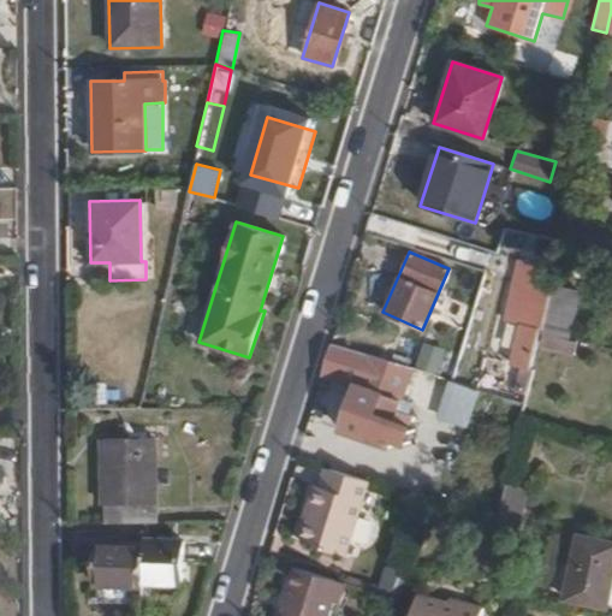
[(552,285),(556,268),(516,259),(503,319),(518,324),(539,329),(541,329),(544,315),(552,285)]
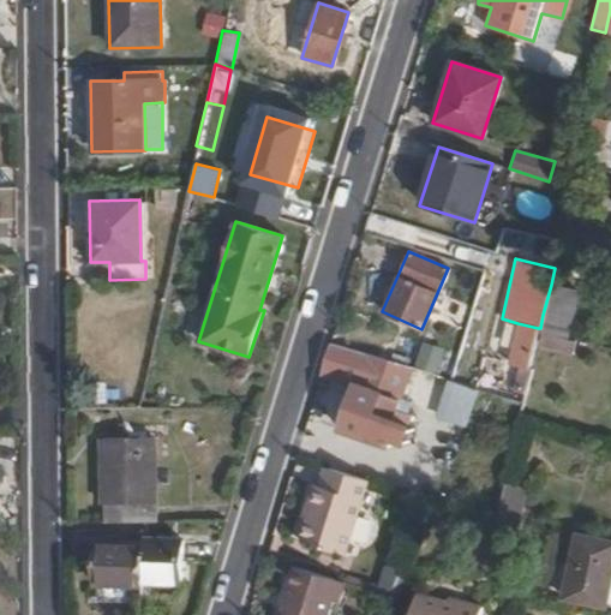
[(565,339),(576,291),(551,285),(543,315),(540,328),(539,333),(565,339)]
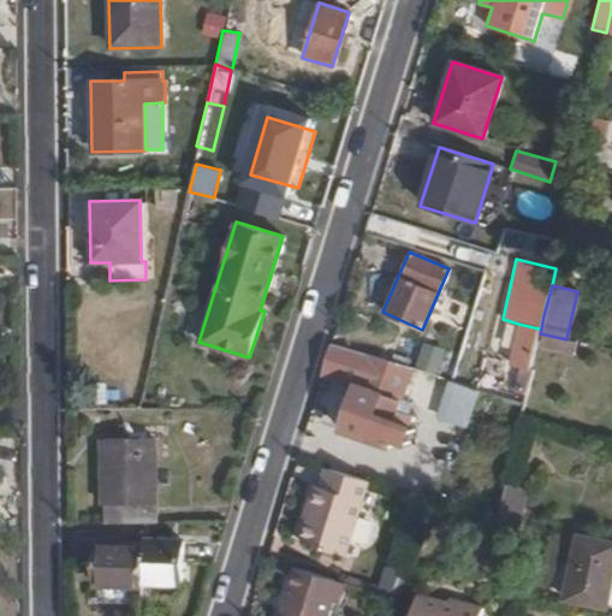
[(517,368),(528,371),(539,329),(518,324),(507,366),(517,368)]
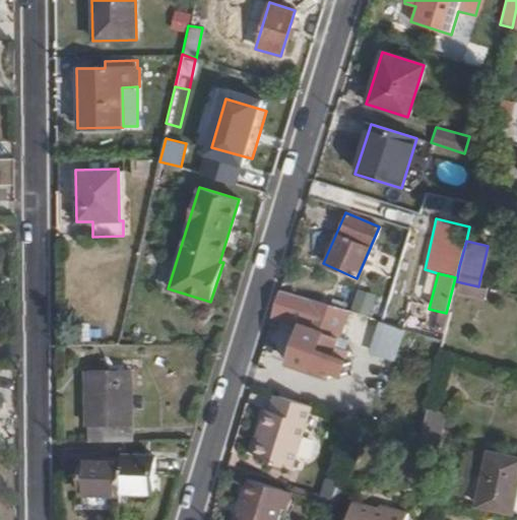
[(483,299),(486,288),(469,284),(466,295),(483,299)]
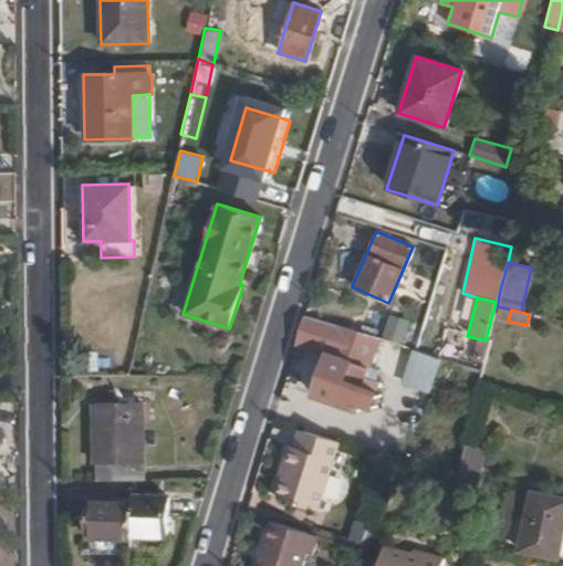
[(379,338),(302,315),(293,344),(326,354),(312,397),(356,412),(364,390),(372,394),(375,384),(364,380),(379,338)]
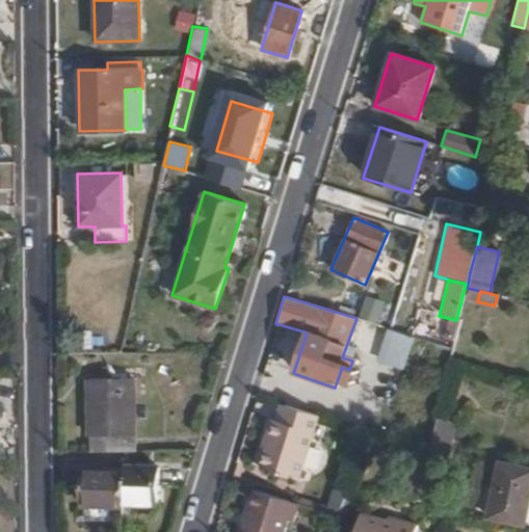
[(361,318),(380,321),(385,299),(364,296),(361,318)]
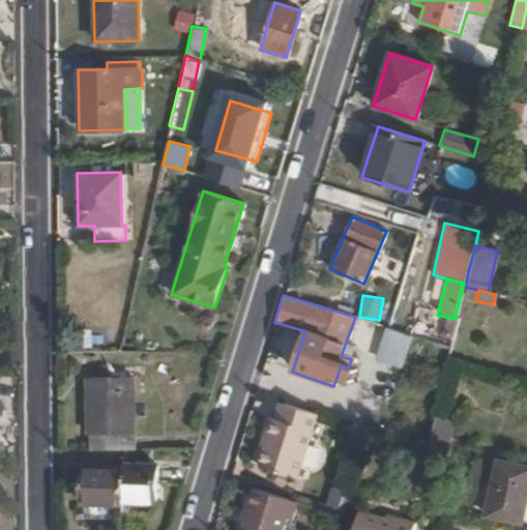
[(440,340),(450,343),(457,319),(455,319),(445,317),(440,340)]
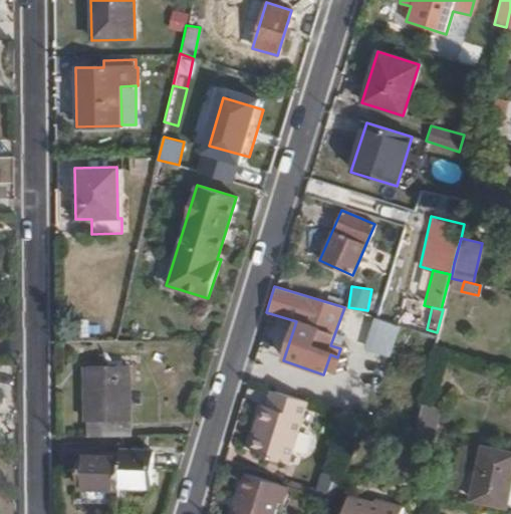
[(437,335),(369,315),(364,331),(410,346),(433,352),(437,335)]
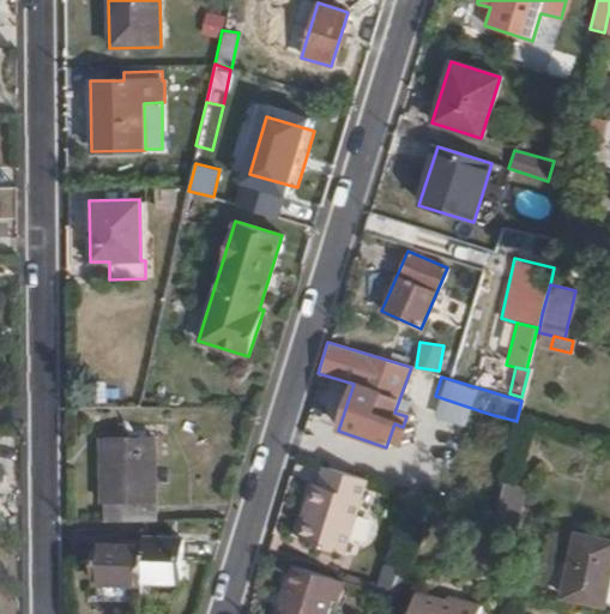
[(155,521),(152,435),(100,437),(101,522),(155,521)]
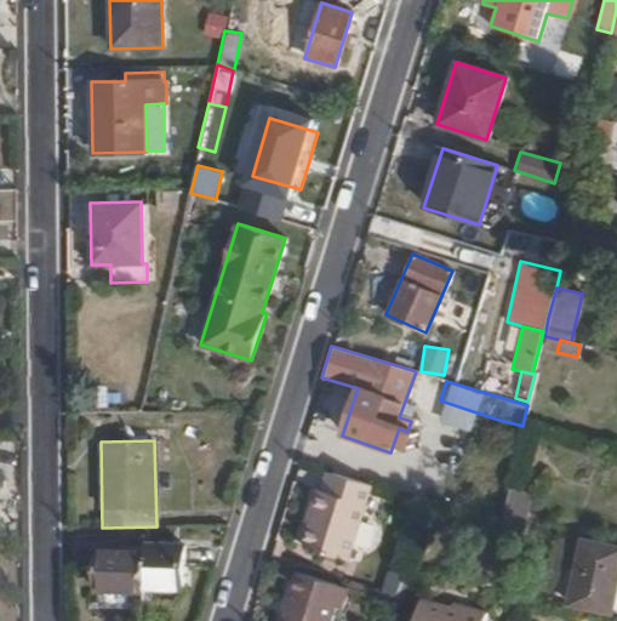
[(347,560),(370,484),(325,471),(319,490),(314,488),(308,510),(313,511),(308,527),(302,546),(347,560)]
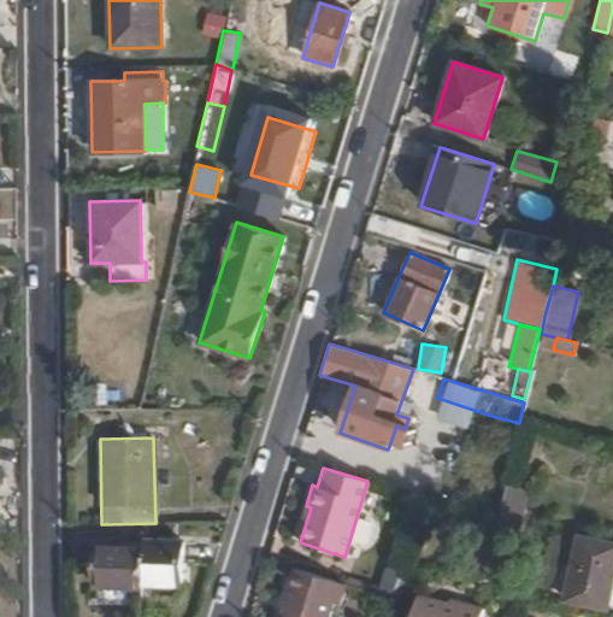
[(526,491),(506,485),(497,521),(518,527),(526,491)]
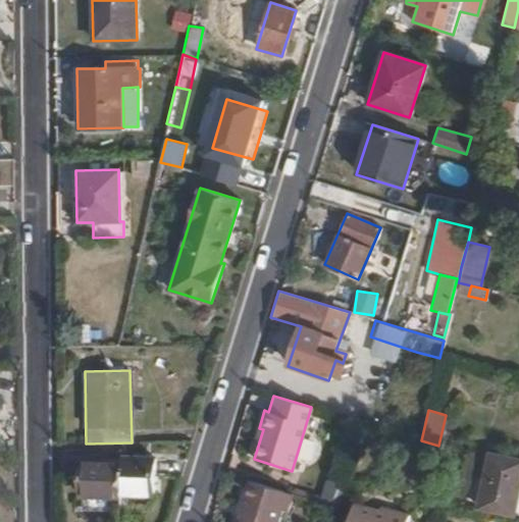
[(518,460),(488,454),(477,508),(513,515),(518,485),(518,460)]
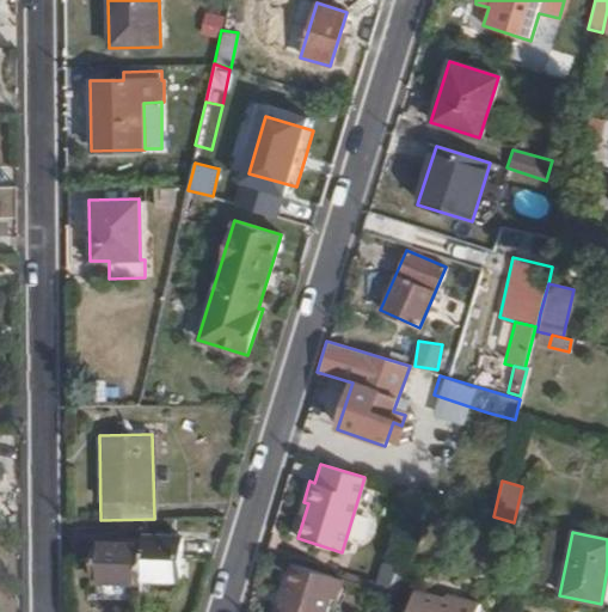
[(180,537),(141,536),(141,542),(140,579),(178,580),(180,537)]
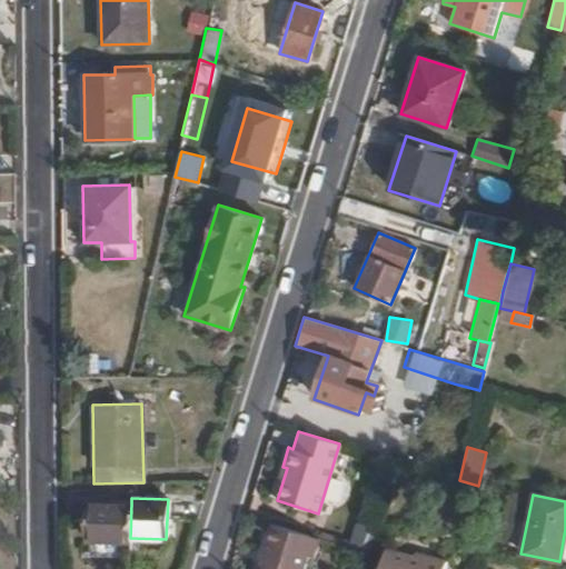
[(131,503),(87,502),(85,540),(130,541),(130,538),(131,503)]
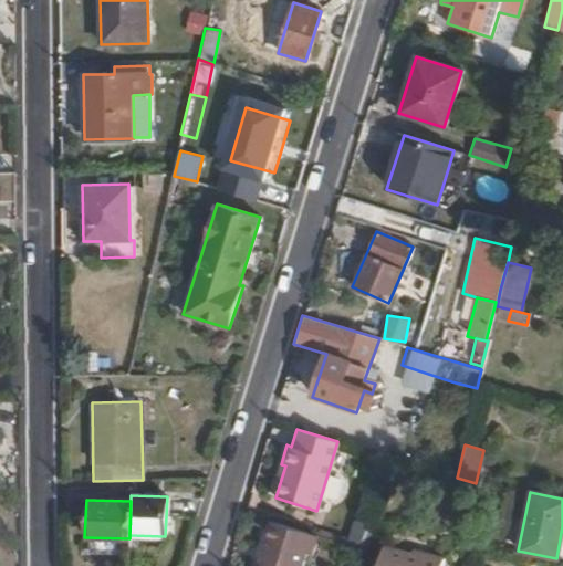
[(311,555),(316,535),(272,521),(258,565),(301,565),(305,553),(311,555)]
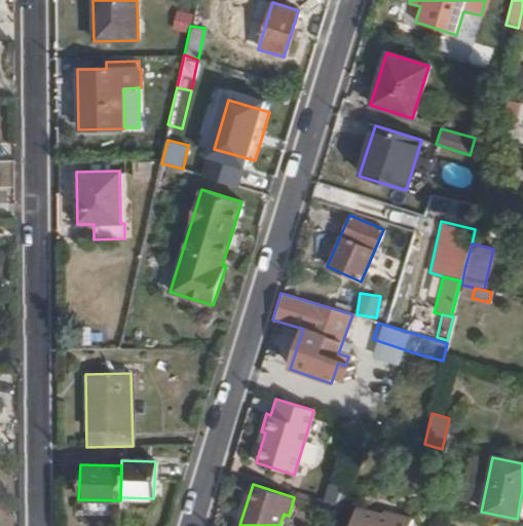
[(410,525),(413,519),(393,514),(391,517),(382,515),(356,508),(349,525),(410,525)]
